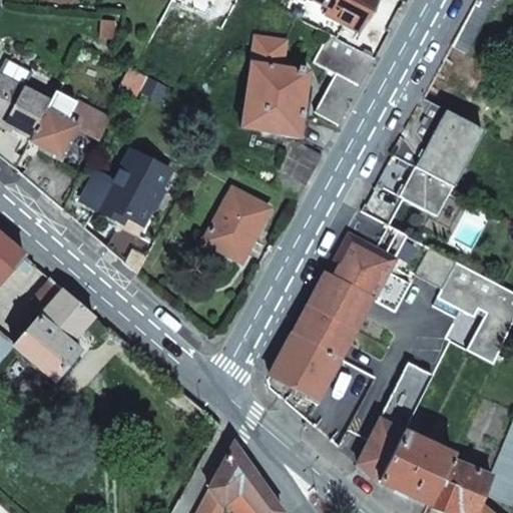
[(359,29),(375,0),(318,0),(331,7),(328,13),(359,29)]
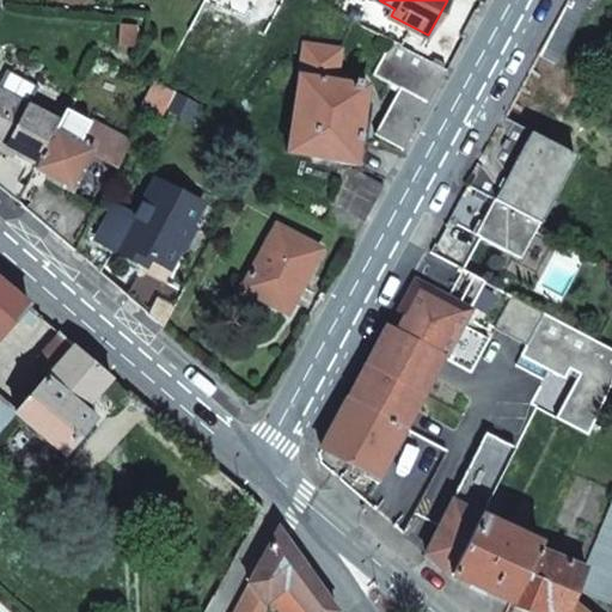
[(568,0),(539,54),(558,63),(592,0),(568,0)]
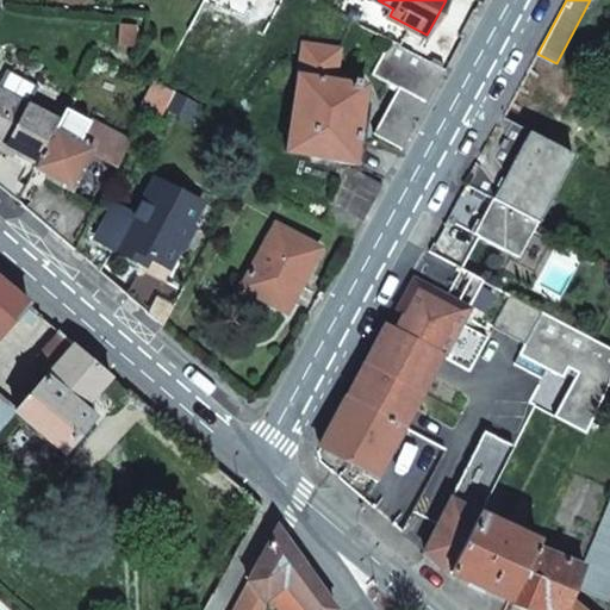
[(134,26),(149,27),(149,14),(134,13),(134,26)]
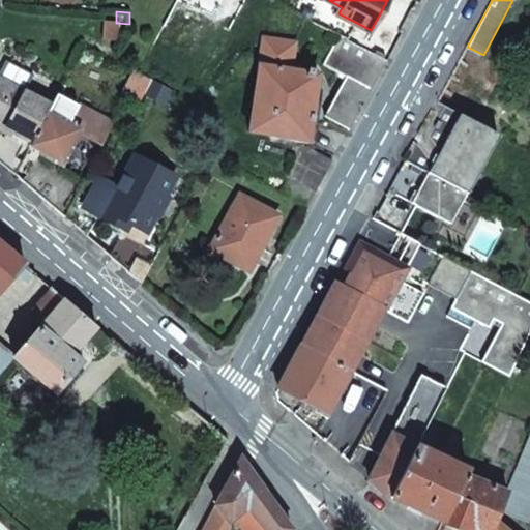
[(349,128),(385,60),(340,36),(324,65),(346,78),(326,116),(349,128)]
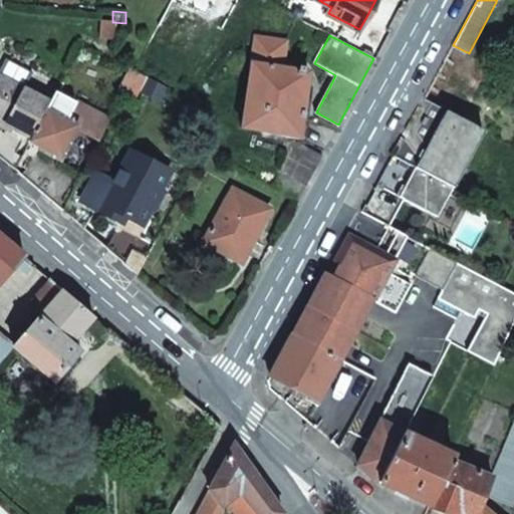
[(272,188),(297,201),(322,155),(297,141),(308,73),(304,72),(305,68),(297,67),(297,71),(283,68),(287,43),(257,37),(241,127),(284,135),(279,169),(280,170),(280,173),(272,188)]
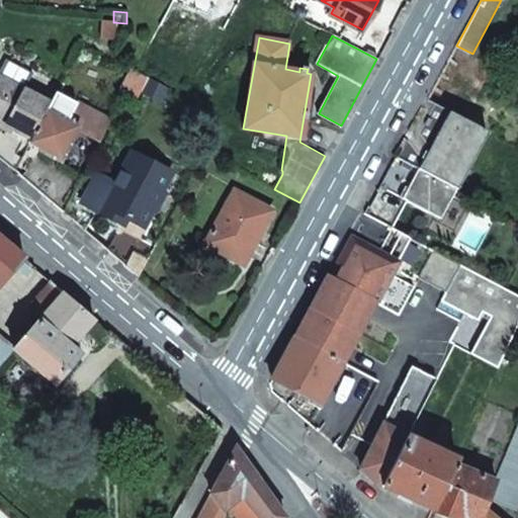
[(134,88),(143,92),(150,78),(141,74),(134,88)]
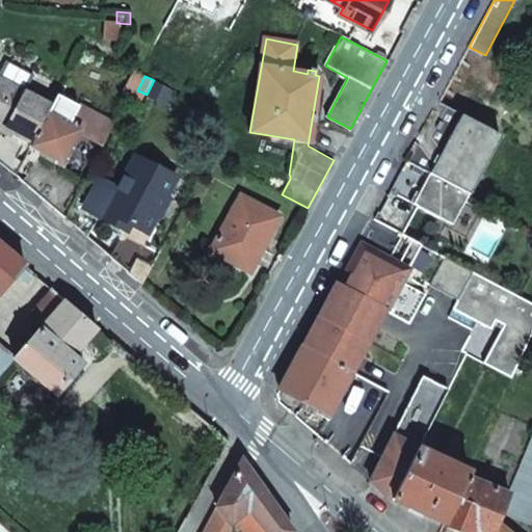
[(0,77),(0,125),(3,127),(0,131),(0,159),(10,165),(15,157),(24,161),(31,148),(29,147),(31,142),(51,106),(0,77)]
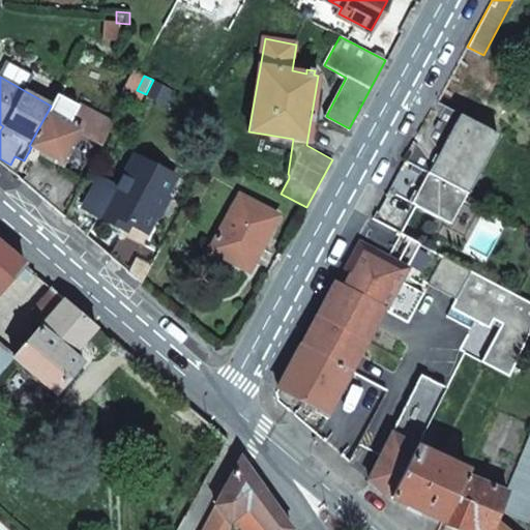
[(153,80),(146,94),(168,106),(175,92),(153,80)]
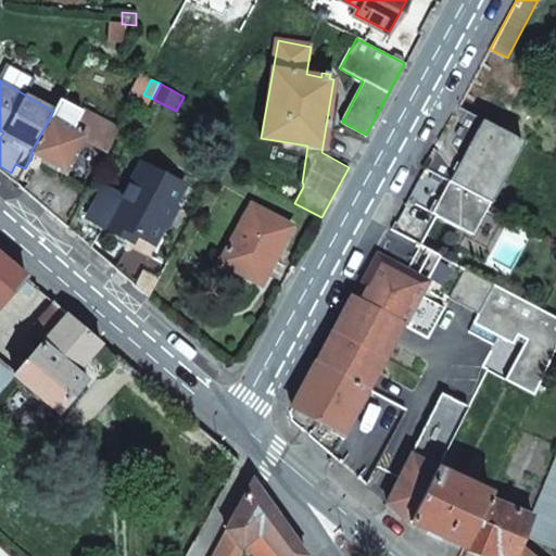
[(213,99),(202,102),(201,105),(203,114),(216,110),(213,99)]
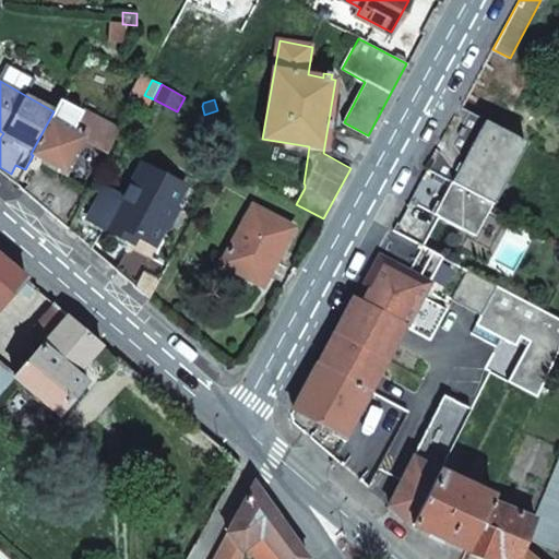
[(44,161),(43,163),(64,175),(84,139),(100,149),(111,128),(60,100),(54,111),(33,150),(31,154),(33,155),(44,161)]
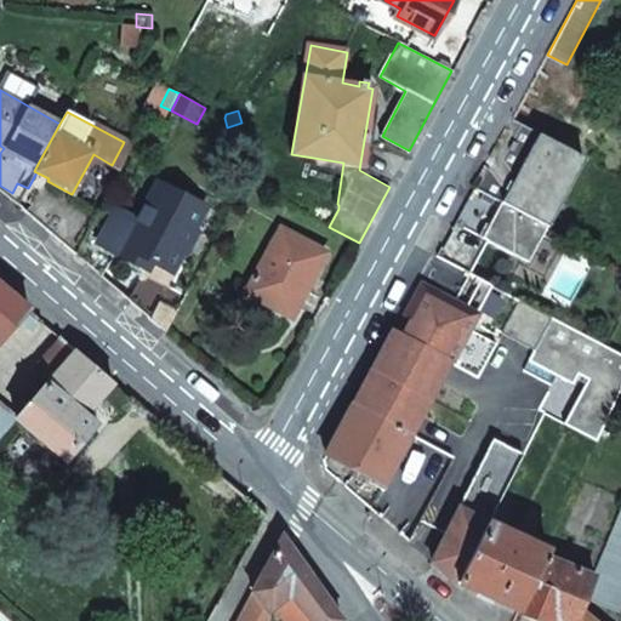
[(585,158),(513,118),(497,146),(476,187),(547,227),(585,158)]
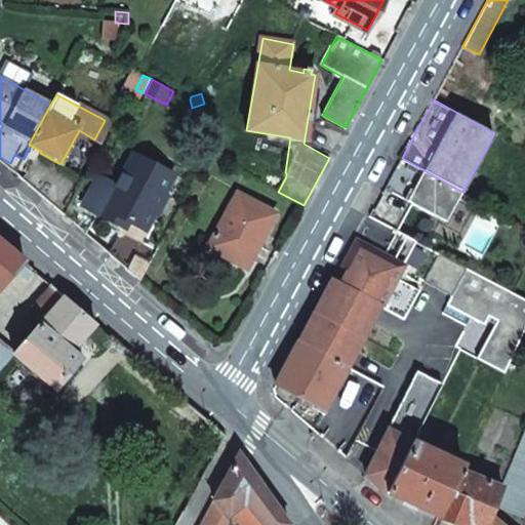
[(77,189),(64,215),(75,225),(84,207),(121,226),(108,253),(124,267),(172,174),(131,154),(115,185),(97,175),(88,195),(77,189)]
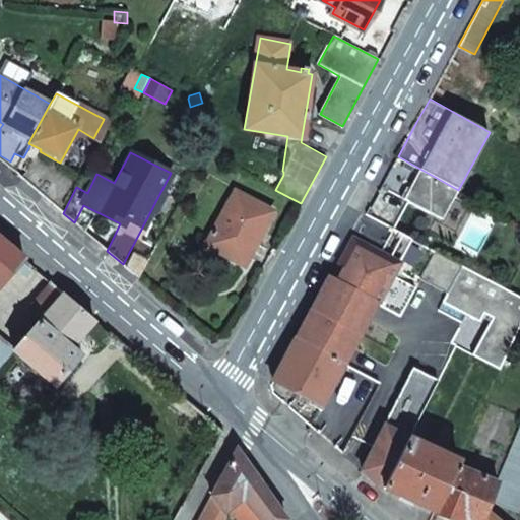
[(10,161),(8,166),(17,170),(23,157),(14,153),(10,161)]
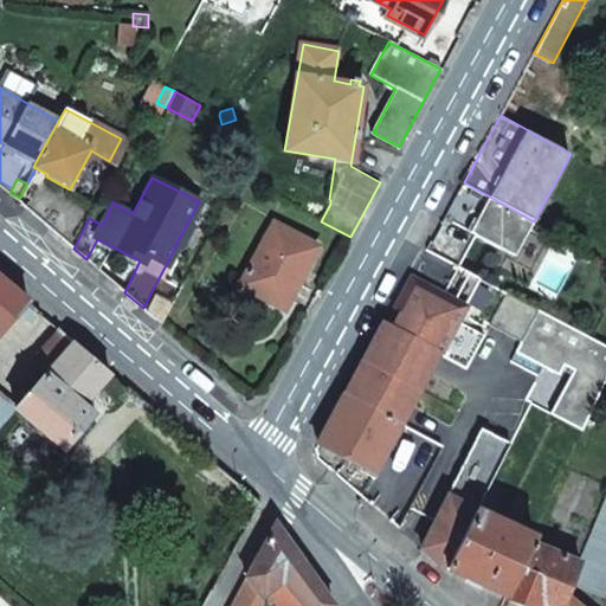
[(534,221),(464,182),(429,249),(459,265),(476,233),(515,255),(534,221)]
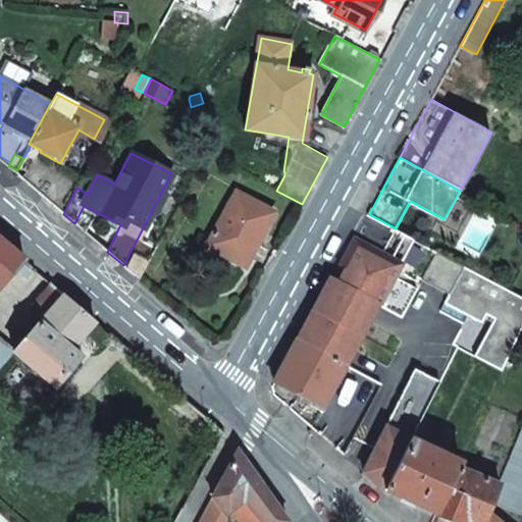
[(32,177),(23,170),(19,177),(27,184),(32,177)]
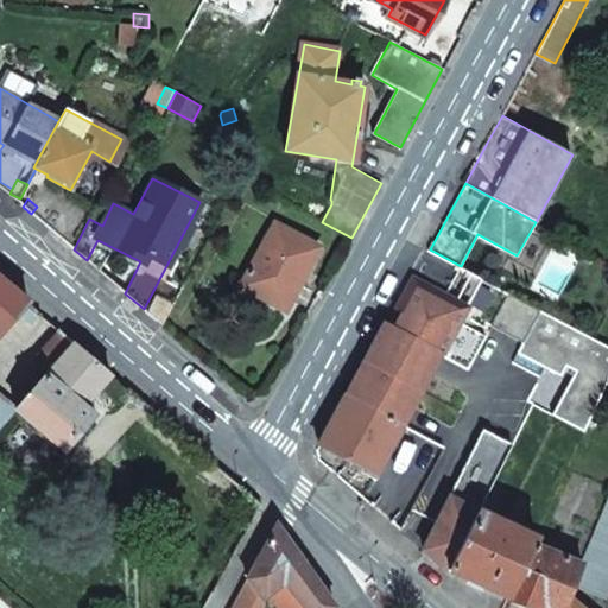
[(277,225),(241,286),(285,310),(320,248),(277,225)]
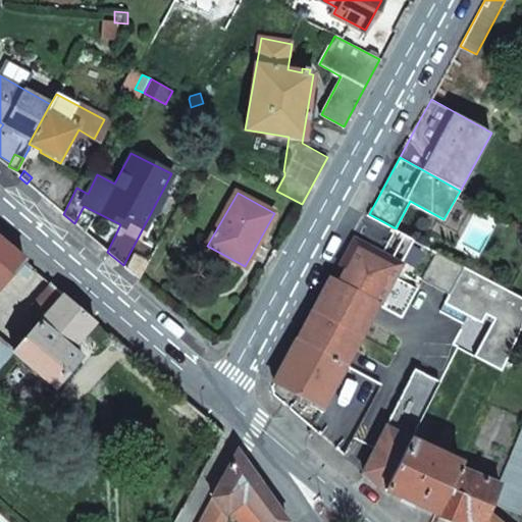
[(347,267),(337,282),(376,303),(402,316),(417,289),(394,276),(396,272),(392,271),(396,263),(400,265),(414,239),(397,228),(383,252),(356,237),(347,255),(352,257),(347,267)]
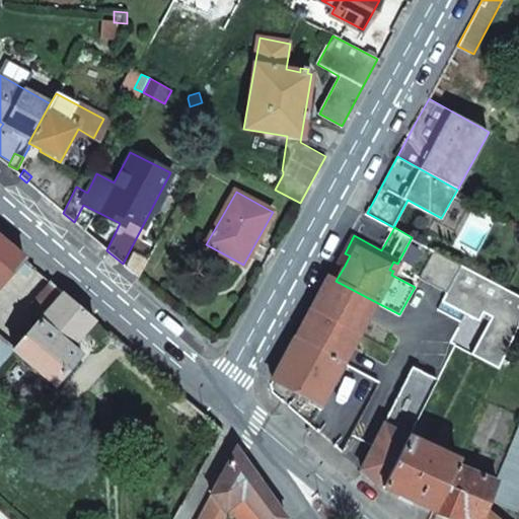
[(0,286),(23,261),(0,239),(0,286)]
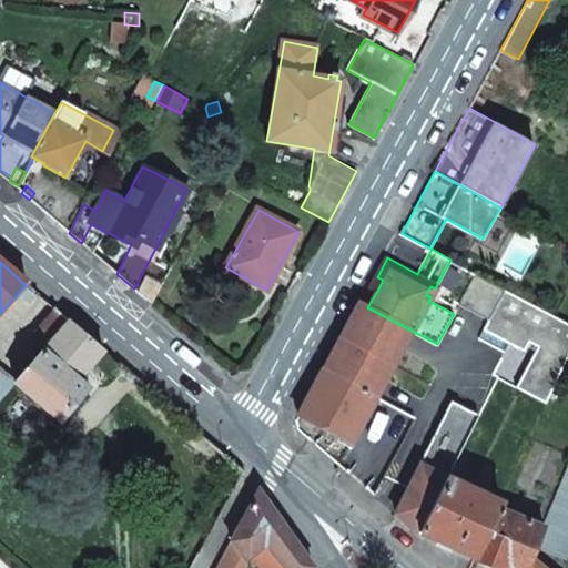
[(567,323),(475,273),(457,303),(489,321),(513,334),(508,343),(509,343),(524,351),(529,341),(538,346),(516,387),(546,404),(567,355),(567,323)]
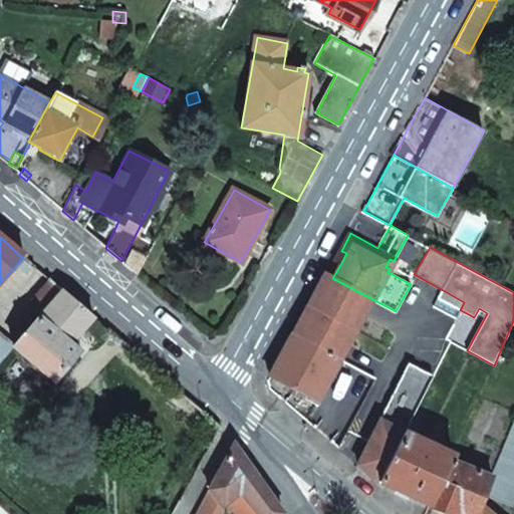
[(346,253),(341,251),(335,260),(341,263),(346,253)]
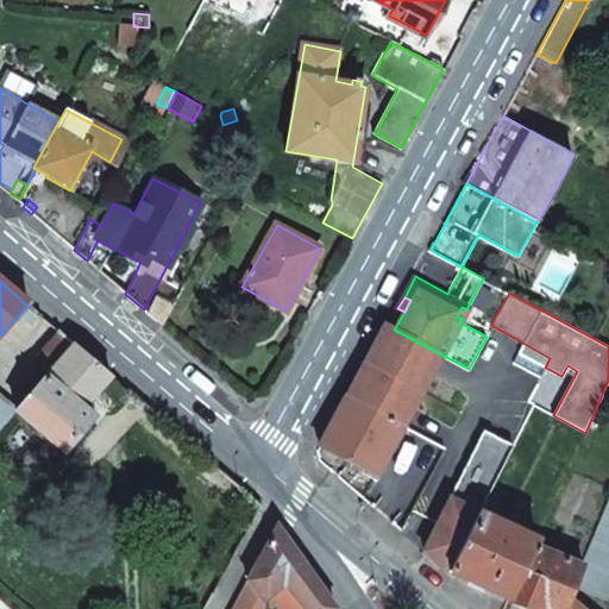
[(394,330),(384,324),(318,446),(372,475),(400,425),(439,353),(394,330)]
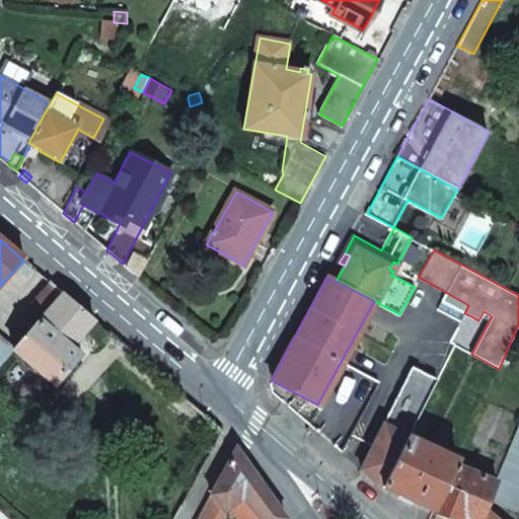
[(27,306),(40,317),(61,293),(49,283),(27,306)]
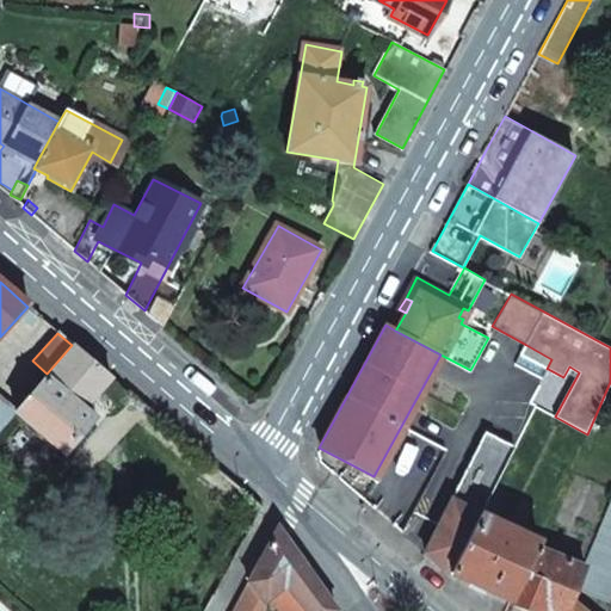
[(47,374),(12,412),(13,413),(61,455),(91,418),(82,409),(110,377),(72,345),(47,374)]
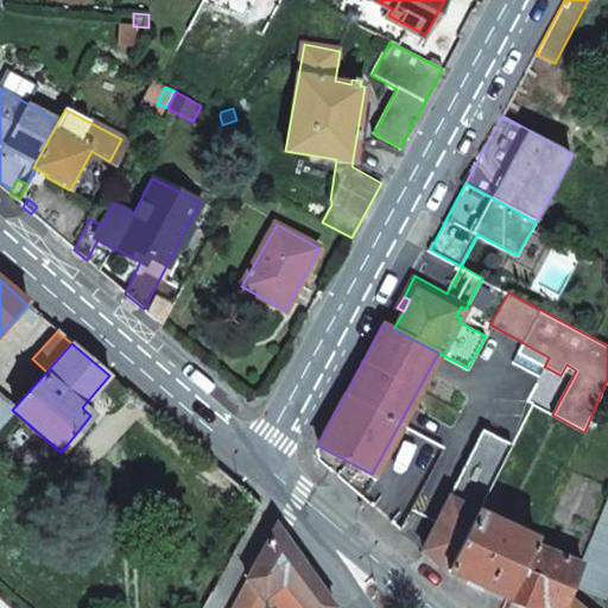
[(549,358),(524,343),(512,362),(540,377),(545,367),(544,367),(549,358)]
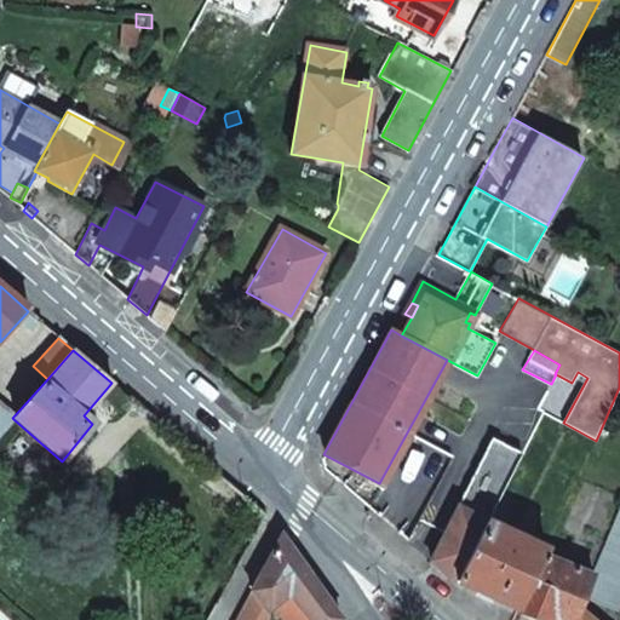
[(489,438),(484,449),(516,466),(521,455),(489,438)]
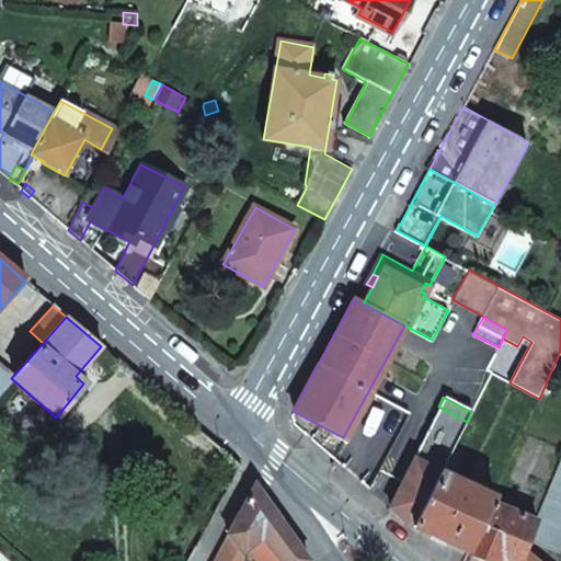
[(390,507),(412,526),(454,445),(467,422),(438,407),(413,460),(416,462),(410,476),(407,474),(390,507)]
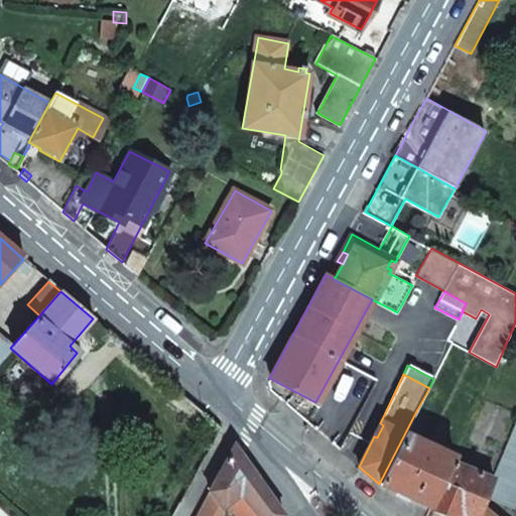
[(379,484),(429,508),(452,462),(454,458),(438,450),(449,426),(440,421),(428,445),(417,440),(429,415),(417,409),(379,484)]
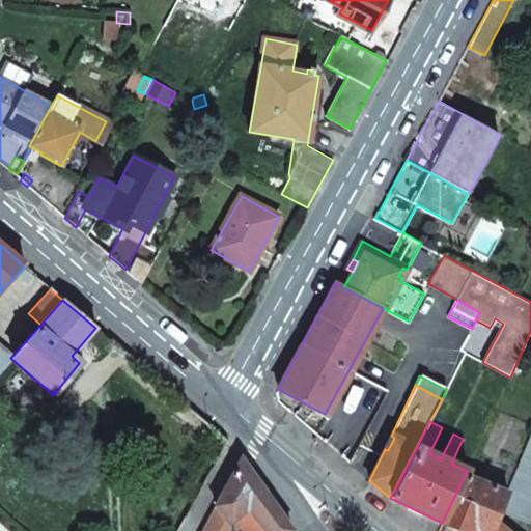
[(530,521),(530,431),(506,493),(509,494),(502,510),(530,521)]
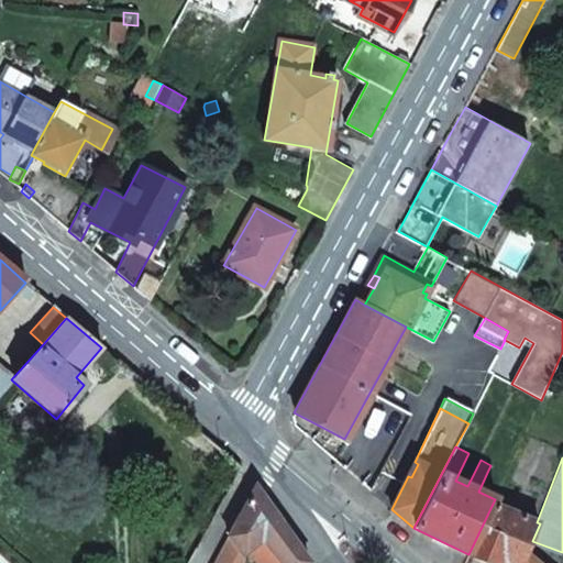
[(415,462),(408,476),(411,477),(418,464),(415,462)]
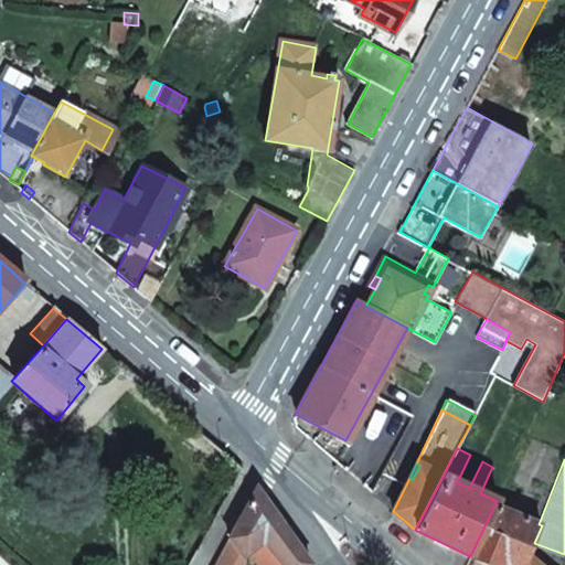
[(308,564),(255,489),(213,564),(241,564),(242,556),(245,555),(243,552),(249,546),(253,550),(251,557),(256,564),(277,564),(279,564),(280,564),(308,564)]
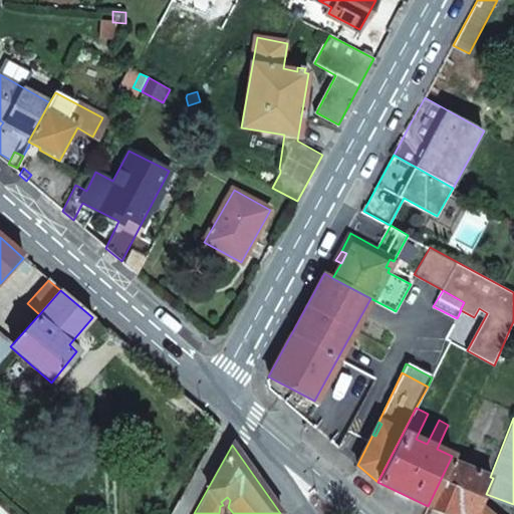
[(450,460),(428,506),(444,513),(457,513),(459,511),(465,513),(478,513),(481,506),(486,494),(493,478),(490,477),(450,460)]
